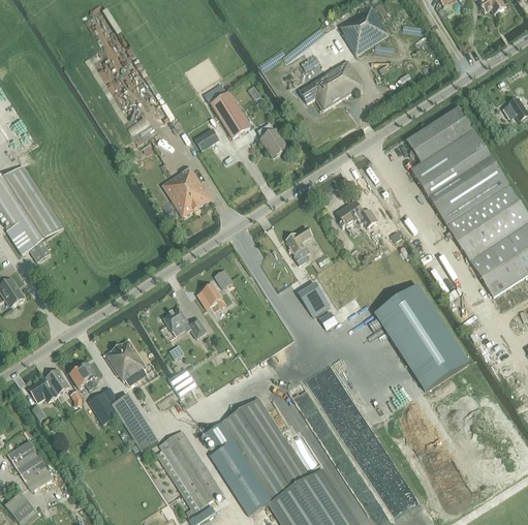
[(478,0),(485,11),(490,8),(493,13),(504,6),(500,0),(478,0)]
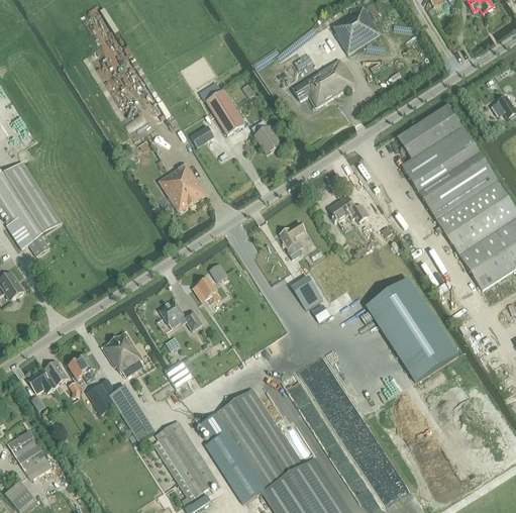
[(346,54),(379,33),(362,5),(330,24),(335,32),(333,33),(346,54)]
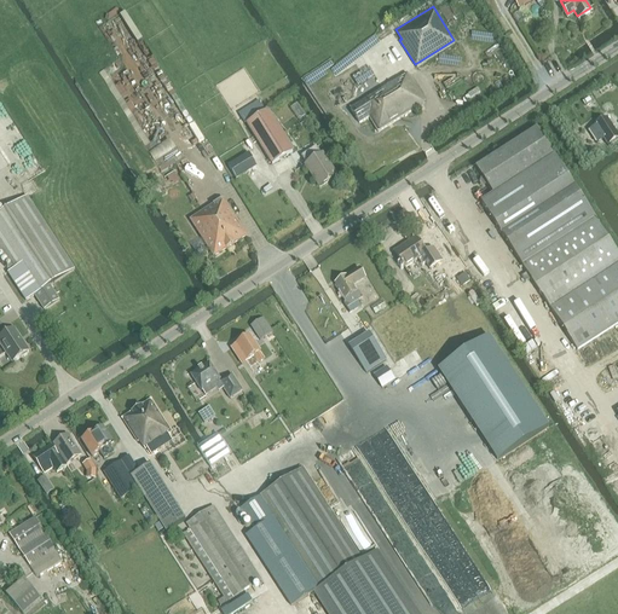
[(352,32),(357,39),(367,33),(363,25),(352,32)]
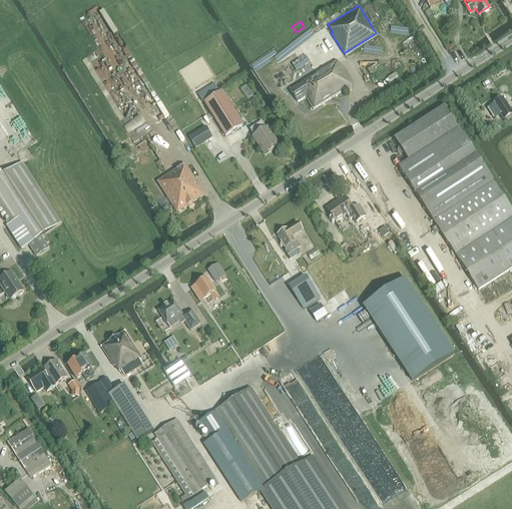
[(343,86),(350,81),(336,58),(322,67),(320,63),(315,66),(317,70),(289,87),(297,99),(304,94),(312,106),(344,87),(343,86)]
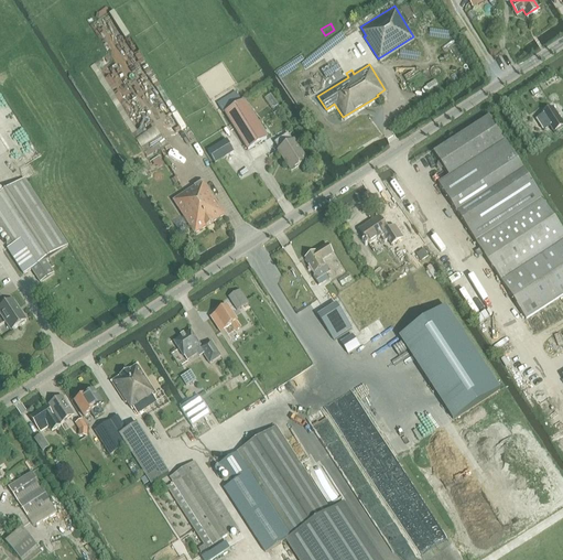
[(267,93),(261,96),(268,106),(273,103),(267,93)]
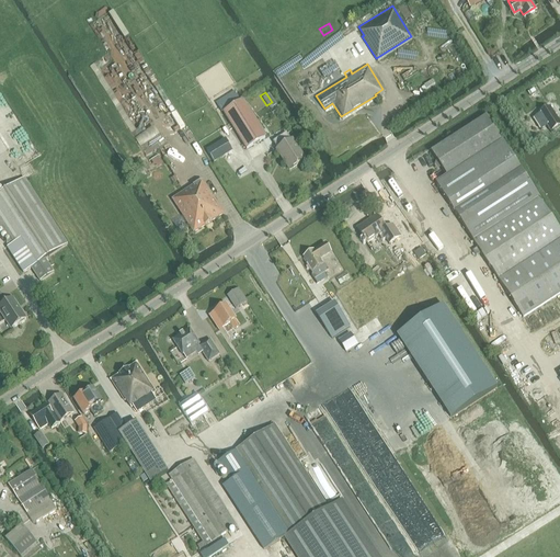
[(241,97),(221,109),(246,146),(265,134),(241,97)]
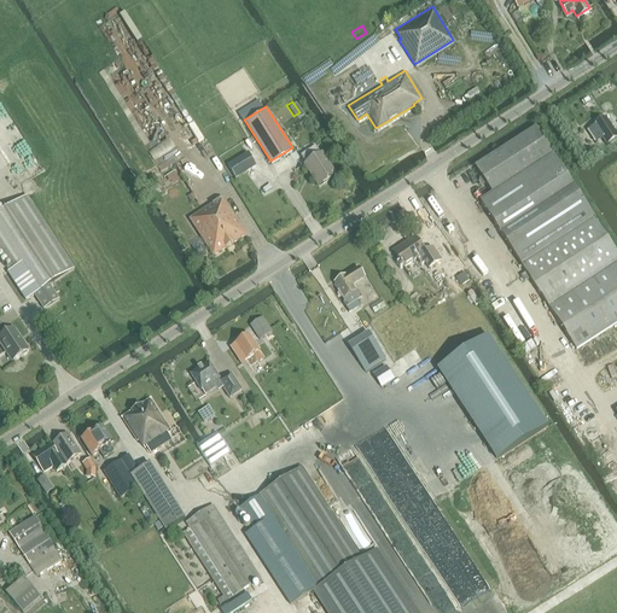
[(589,126),(597,139),(604,134),(607,141),(616,135),(616,128),(607,114),(595,121),(595,122),(589,126)]
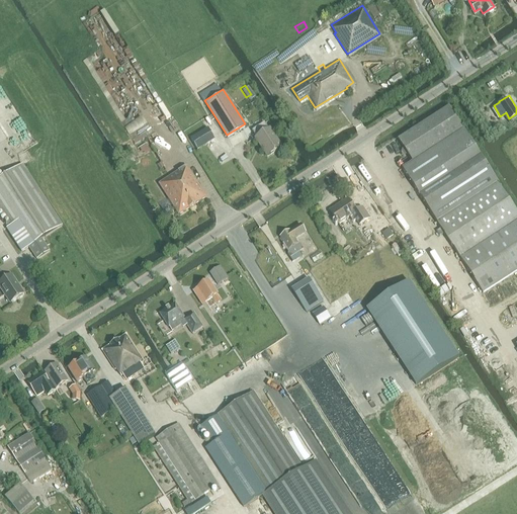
[(516,267),(516,210),(448,104),(397,137),(411,159),(401,166),(481,290),(516,267)]
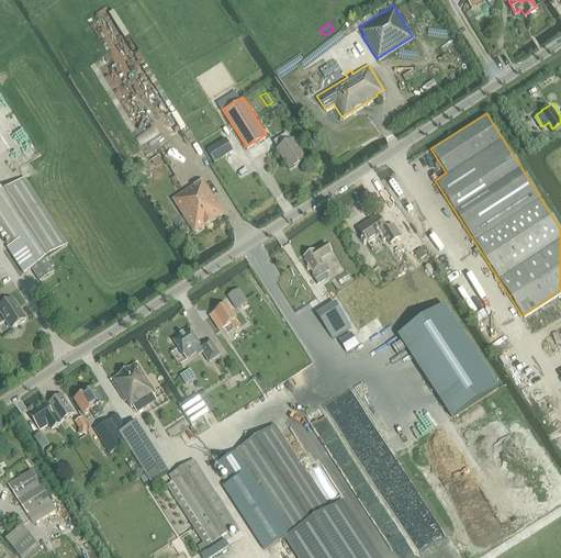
[(155,125),(135,135),(142,145),(160,135),(155,125)]
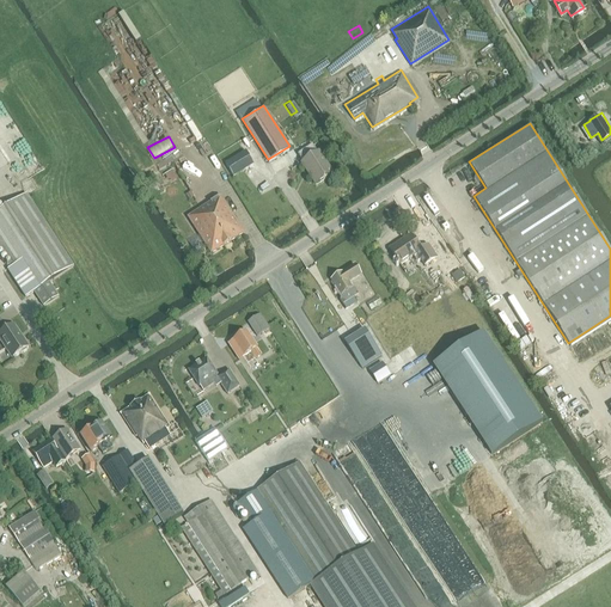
[(331,171),(317,148),(316,149),(311,142),(297,152),(301,159),(299,160),(315,183),(331,171)]
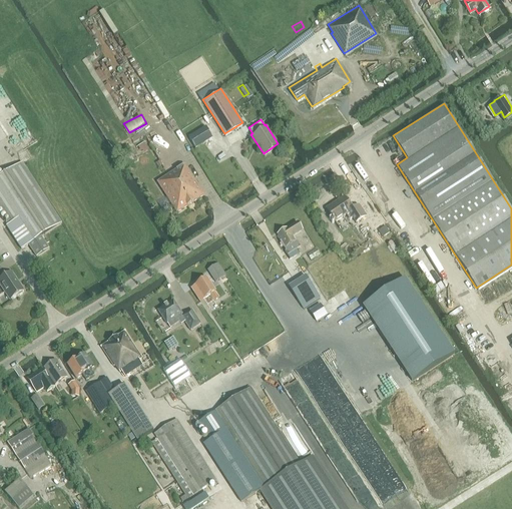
[(203,124),(187,132),(195,145),(210,135),(203,124)]
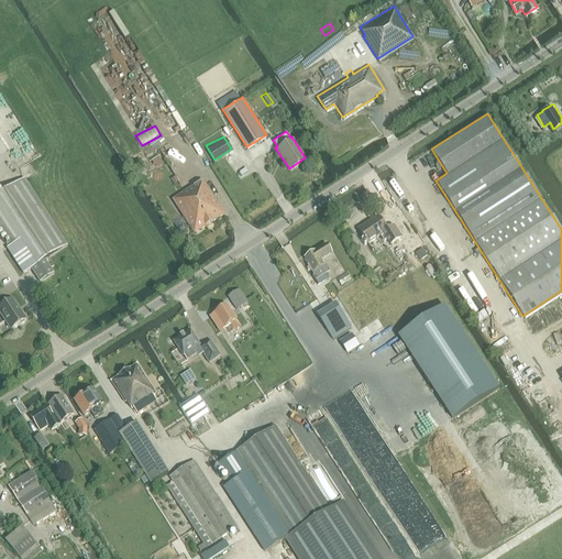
[(143,166),(138,170),(141,175),(146,172),(143,166)]
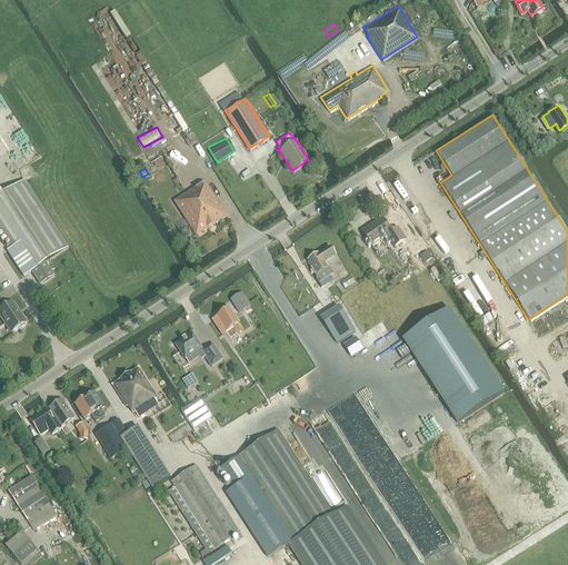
[(23,177),(0,191),(0,226),(11,244),(6,247),(23,273),(30,268),(39,281),(53,273),(45,259),(68,244),(58,229),(23,177)]
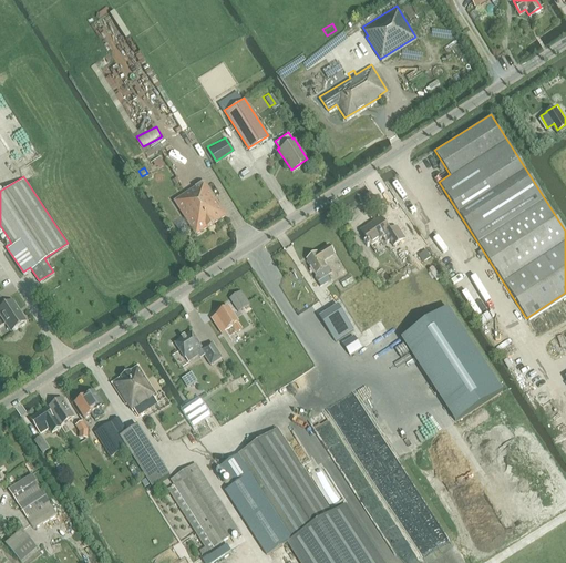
[(194,232),(224,213),(204,181),(197,185),(196,184),(173,198),(194,232)]
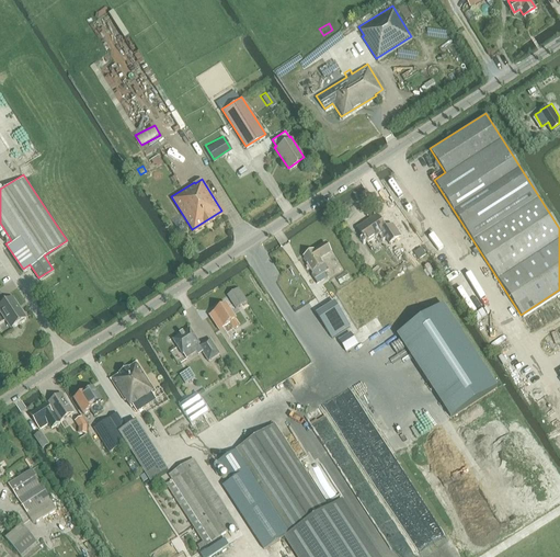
[(242,186),(235,193),(240,201),(249,195),(242,186)]
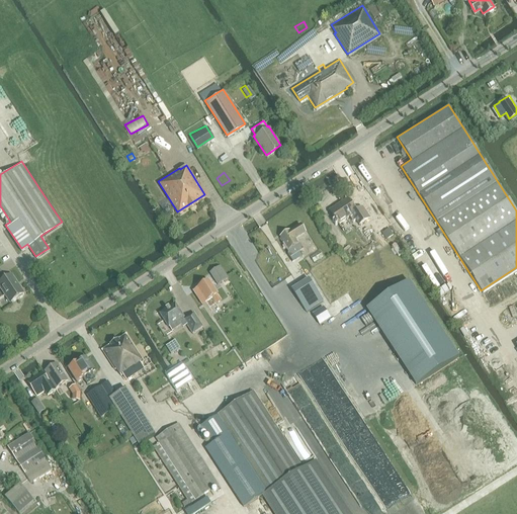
[(357,197),(350,201),(347,197),(338,203),(336,202),(328,207),(337,222),(351,211),(358,223),(367,216),(376,208),(370,198),(362,204),(357,197)]
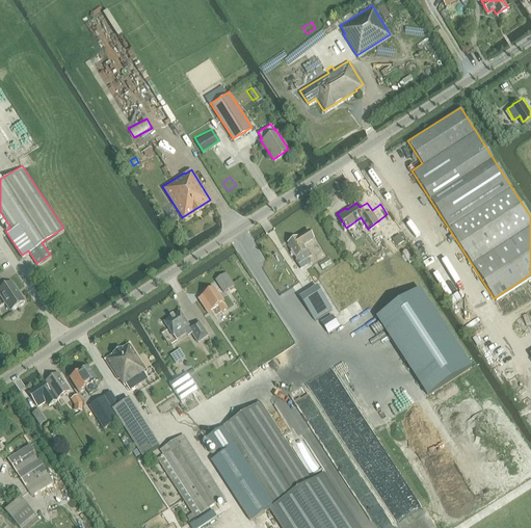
[(441,218),(436,220),(443,232),(447,229),(441,218)]
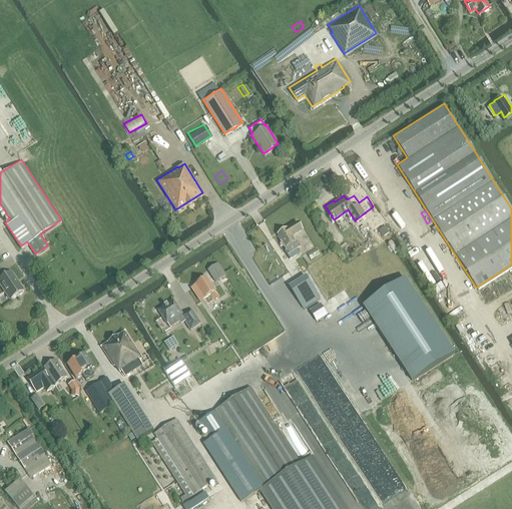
[(293,252),(291,249),(300,243),(293,232),(302,227),(297,218),(285,226),(284,226),(280,228),(280,229),(277,231),(280,237),(279,237),(284,245),(285,247),(284,248),(288,256),(293,252)]
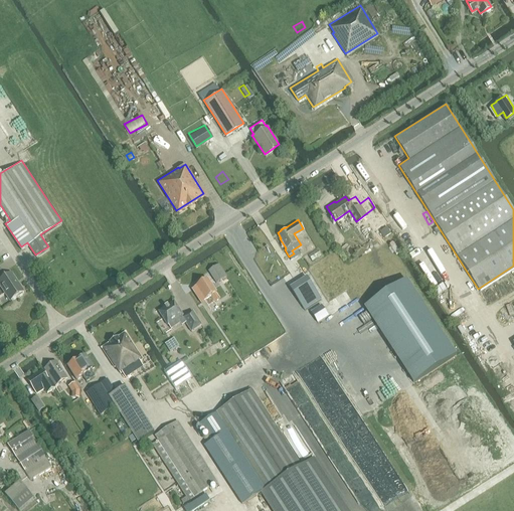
[(386,225),(380,230),(383,235),(390,230),(386,225)]
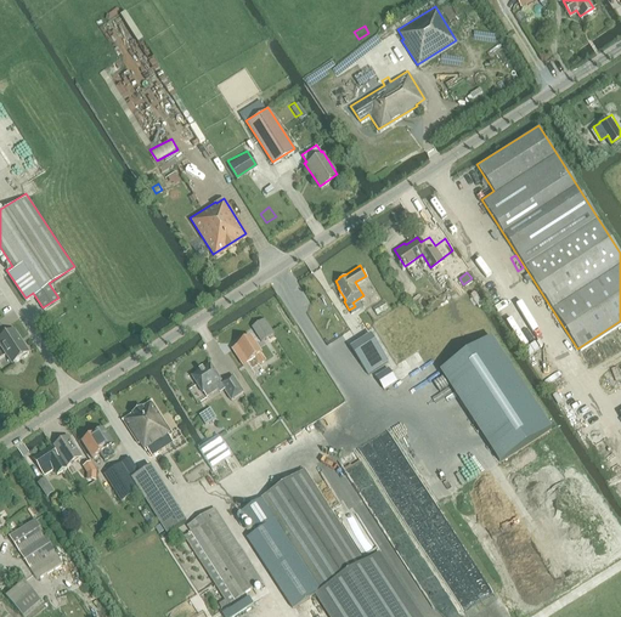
[(260,339),(272,330),(264,316),(250,323),(260,339)]
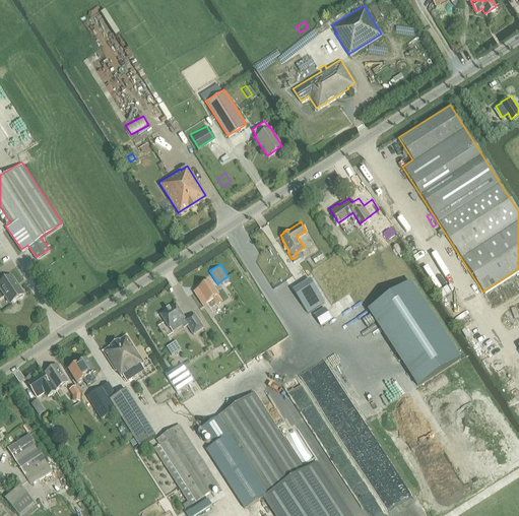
[(0,284),(5,293),(6,293),(10,299),(22,291),(17,283),(16,283),(10,273),(3,277),(0,272),(0,284)]
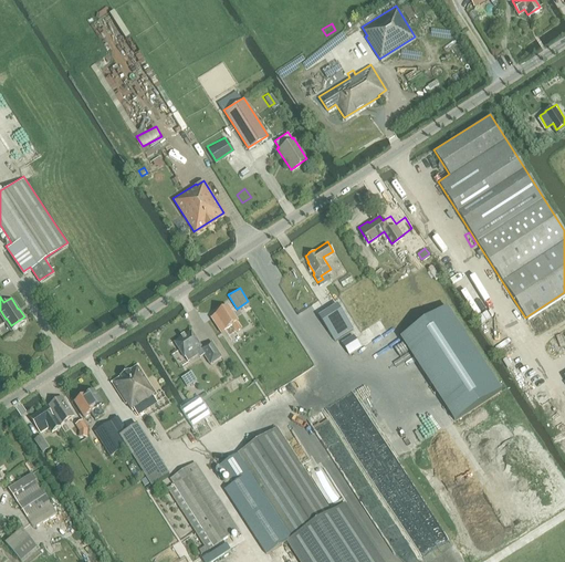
[(336,301),(317,313),(333,337),(352,326),(336,301)]
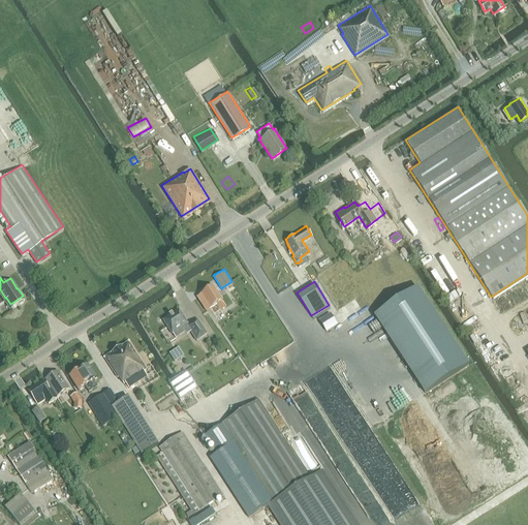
[(220,307),(224,304),(220,298),(221,298),(212,283),(196,295),(206,308),(216,301),(220,307)]
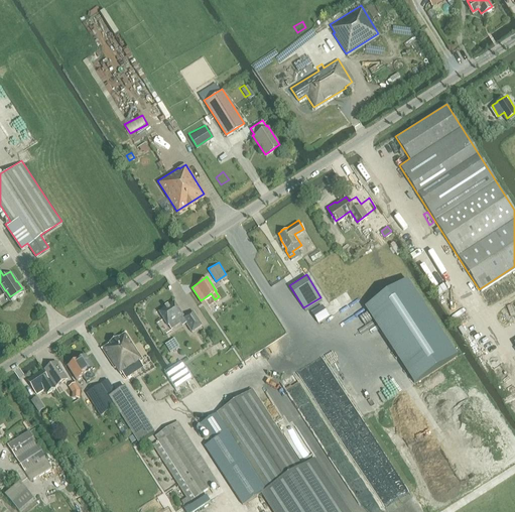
[(406,277),(365,304),(414,381),(457,353),(406,277)]
